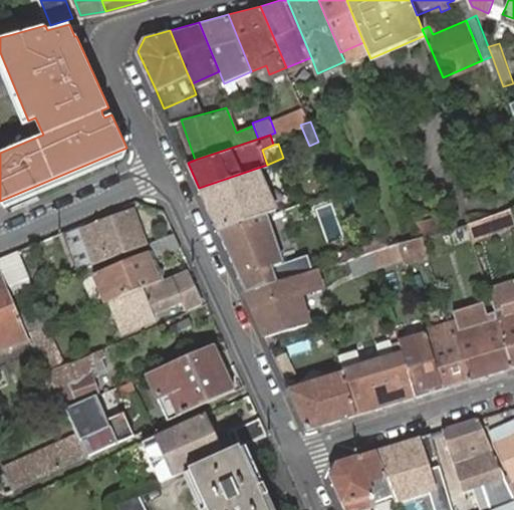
[(258,168),(199,188),(218,228),(266,212),(276,208),(258,168)]
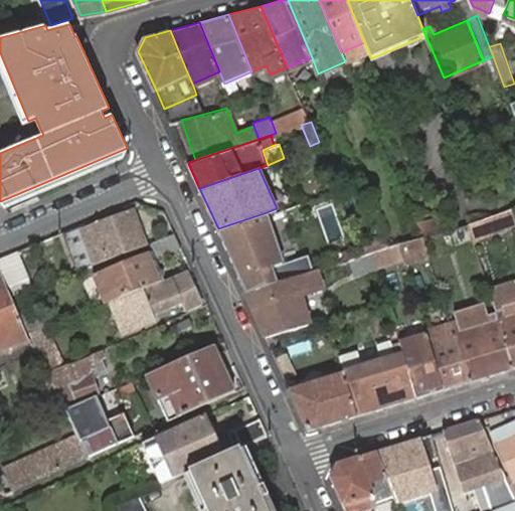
[(499,227),(514,221),(514,214),(512,206),(501,210),(495,212),(499,227)]
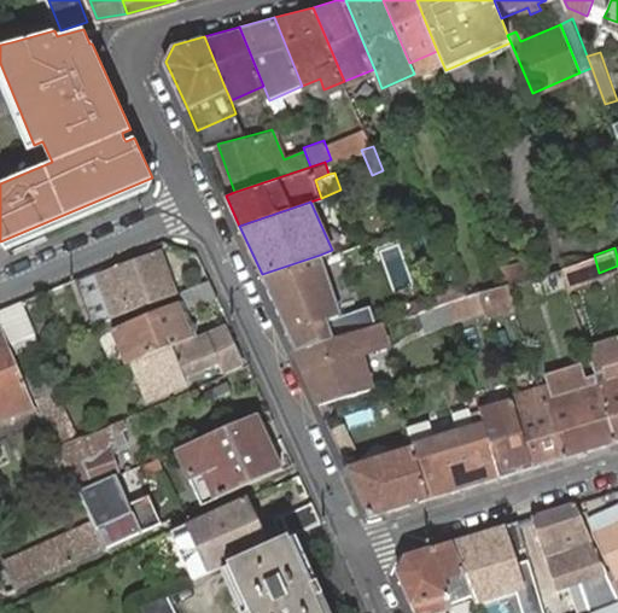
[(112,314),(170,292),(164,275),(155,249),(97,270),(112,314)]
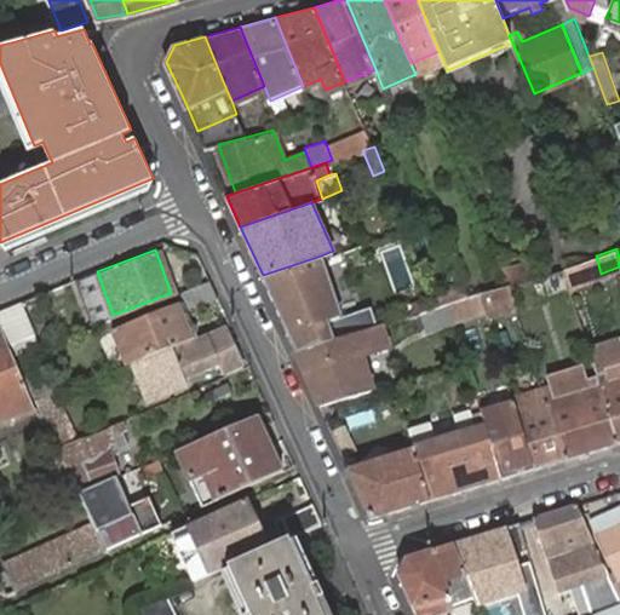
[(321,256),(263,275),(297,350),(331,339),(325,320),(339,316),(321,256)]
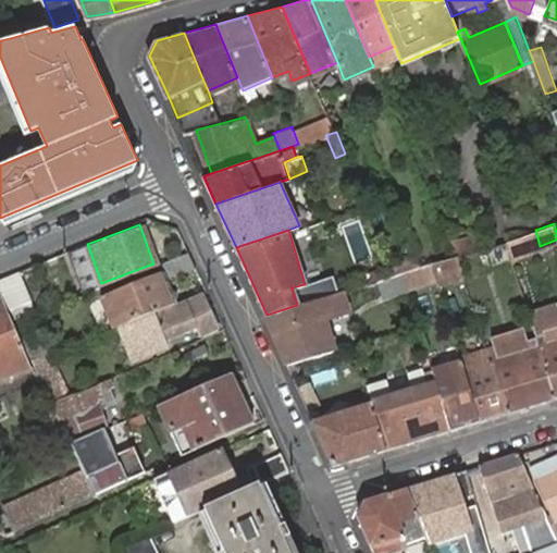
[(511,255),(540,246),(535,230),(507,240),(511,255)]
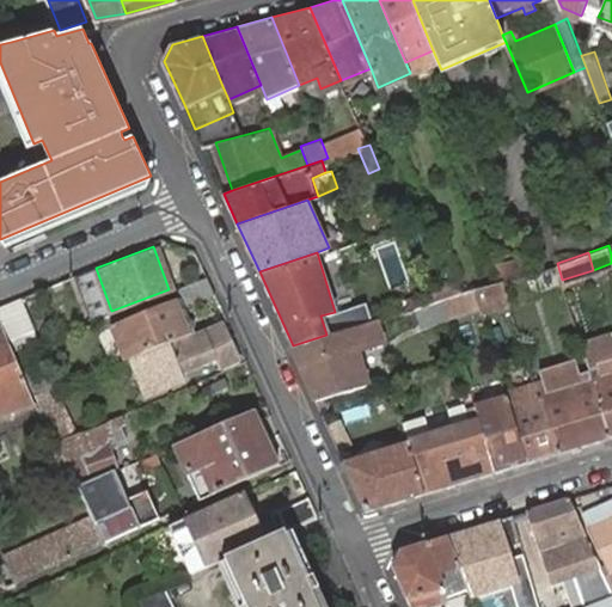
[(543,295),(564,287),(562,280),(557,263),(527,273),(526,273),(531,289),(540,287),(543,295)]
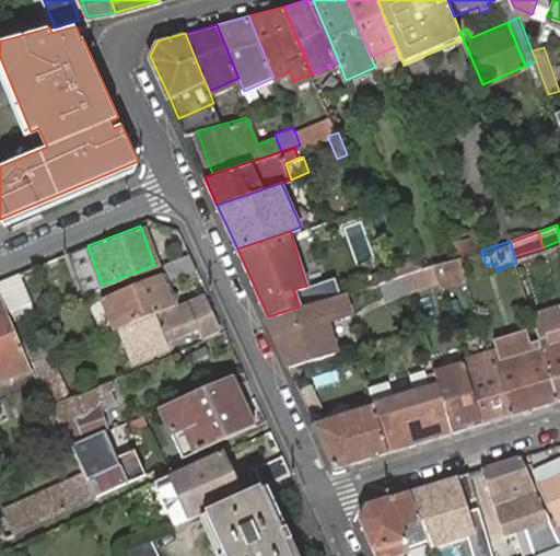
[(461,256),(481,250),(482,250),(480,243),(453,252),(456,257),(461,256)]
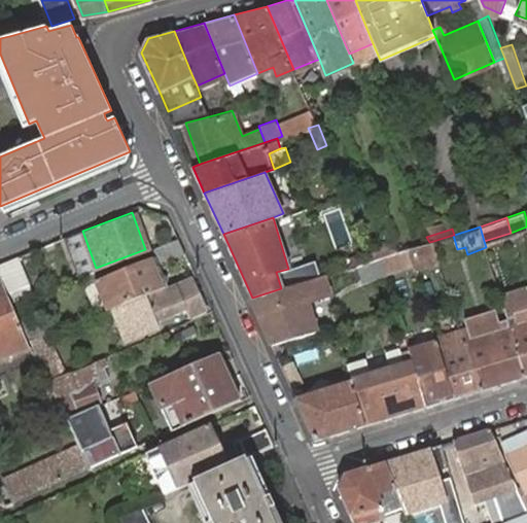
[(85,272),(96,268),(82,231),(72,234),(85,272)]
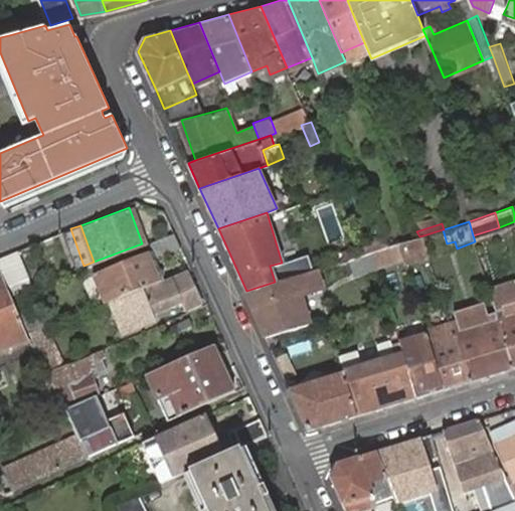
[(142,243),(148,241),(143,227),(137,229),(142,243)]
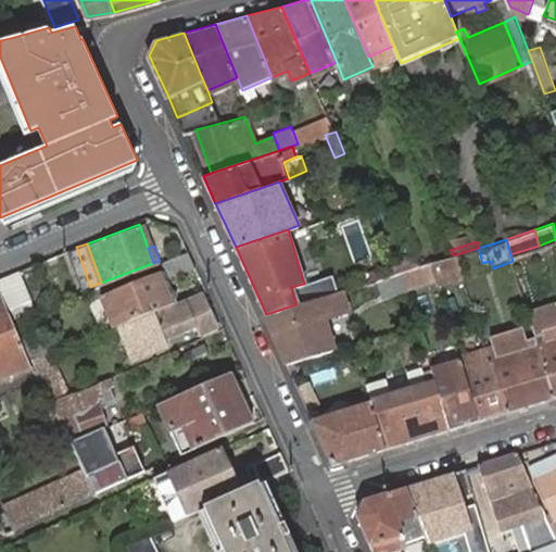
[(189,250),(162,260),(165,268),(167,274),(194,262),(189,250)]
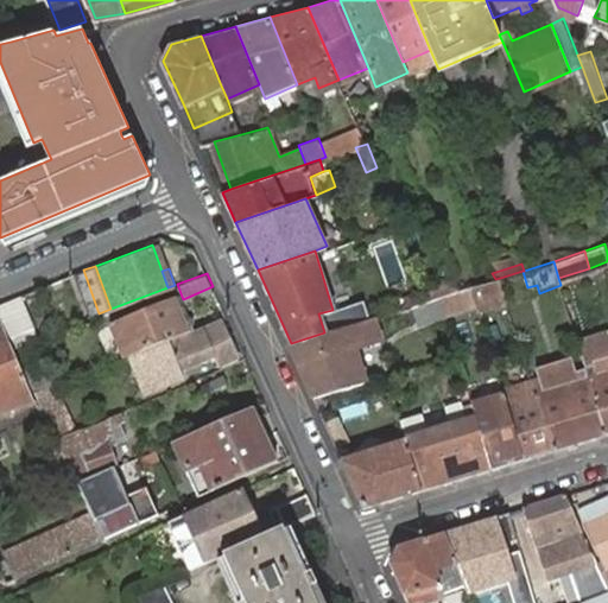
[(425,285),(430,298),(441,294),(460,287),(454,274),(425,285)]
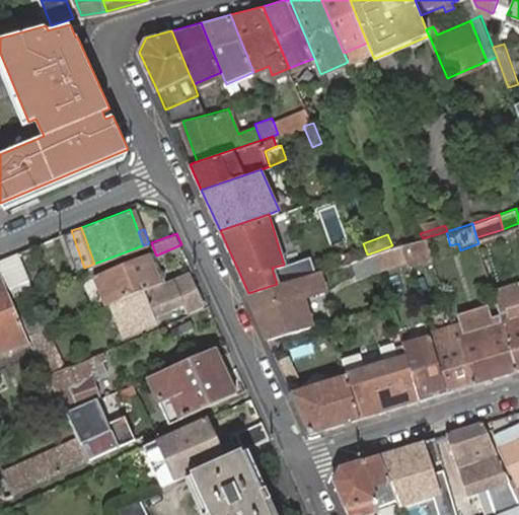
[(401,243),(406,260),(409,265),(433,256),(427,237),(423,238),(401,243)]
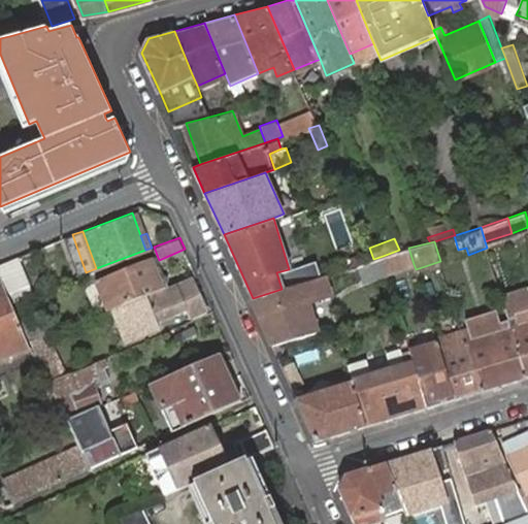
[(383,256),(388,272),(414,264),(408,248),(399,250),(383,256)]
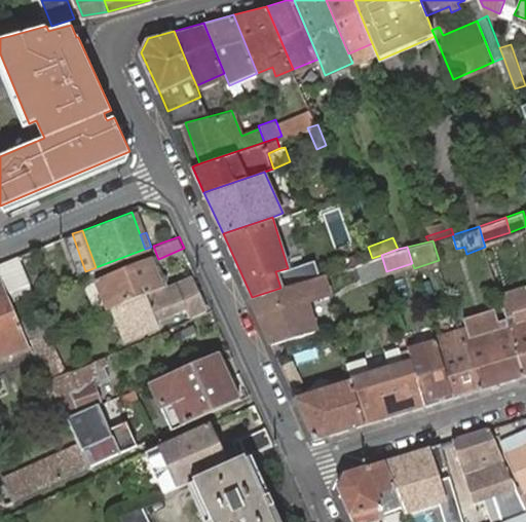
[(19,253),(0,260),(0,270),(2,274),(8,289),(31,280),(19,253)]
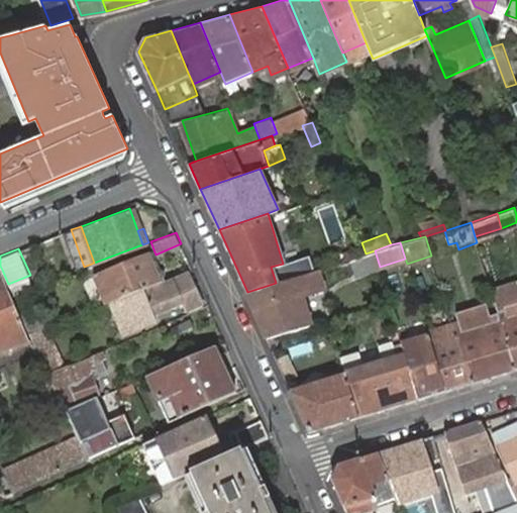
[(110,299),(123,294),(165,278),(156,254),(153,249),(96,272),(102,290),(106,301),(110,299)]
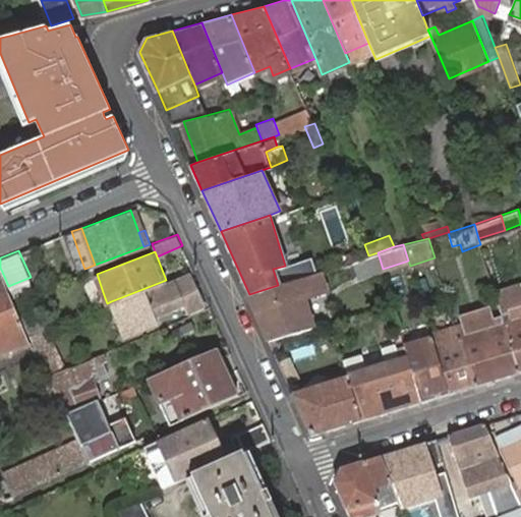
[(368,255),(356,260),(360,276),(383,269),(378,252),(368,255)]
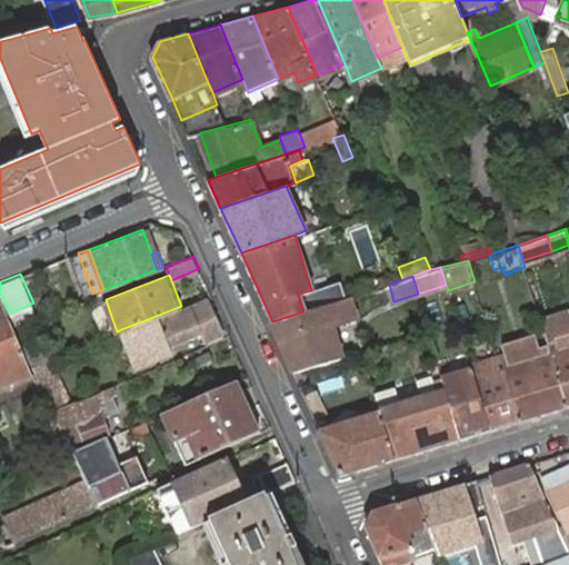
[(223,333),(207,296),(181,306),(136,324),(121,329),(136,365),(172,350),(169,342),(201,329),(206,342),(223,333)]
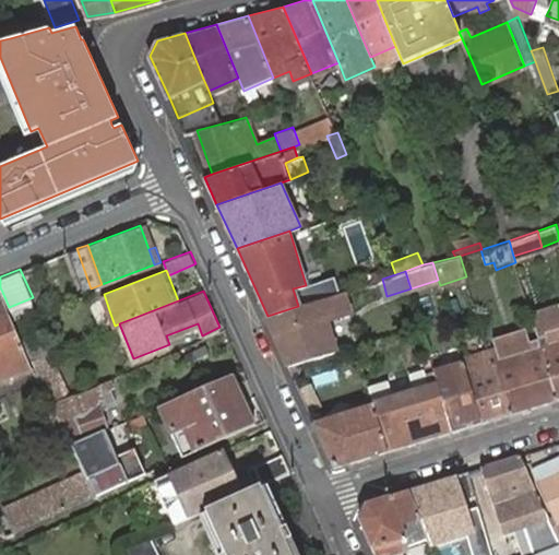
[(0,375),(31,363),(2,292),(0,292),(0,375)]
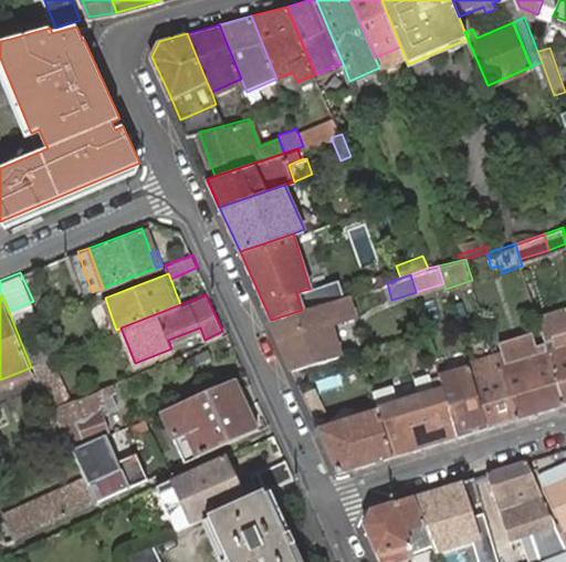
[(302,310),(271,320),(293,368),(342,354),(336,337),(334,337),(328,321),(353,313),(347,295),(335,299),(302,310)]
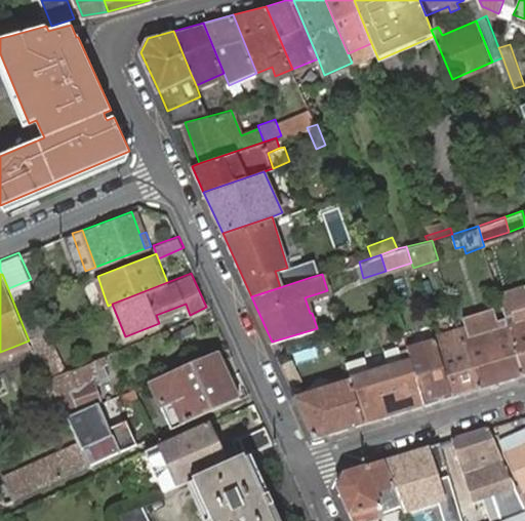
[(509,323),(523,372),(524,371),(524,286),(524,284),(498,291),(506,314),(513,311),(516,320),(509,323)]
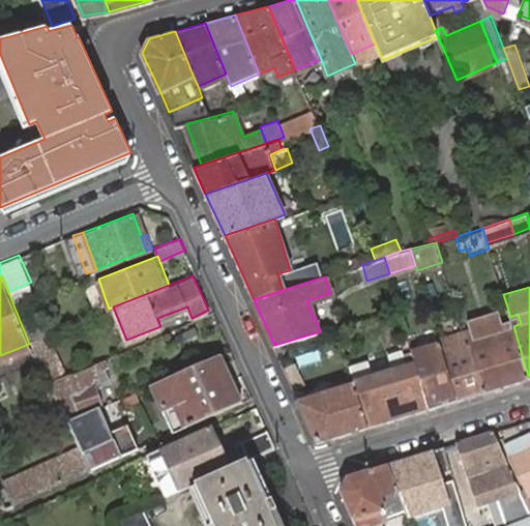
[(465,330),(483,389),(528,376),(513,326),(511,320),(510,317),(501,320),(498,310),(469,319),(472,328),(465,330)]
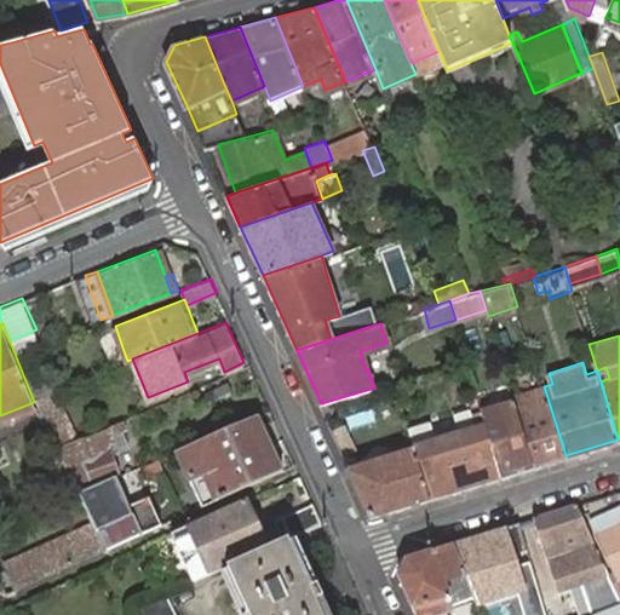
[(514,400),(535,465),(566,455),(544,386),(512,396),(514,400)]
